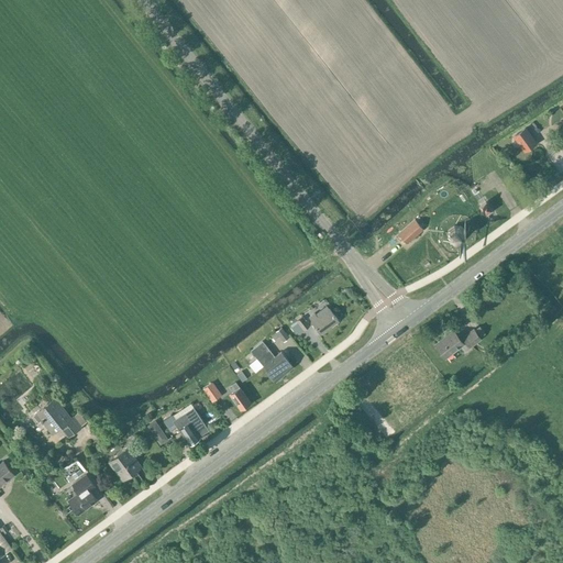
[(525,129),(514,136),(525,151),(536,143),(525,129)]
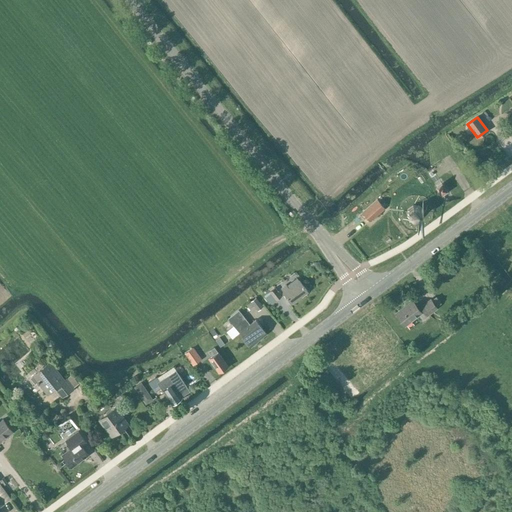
[(448,191),(442,182),(435,187),(441,196),(448,191)]
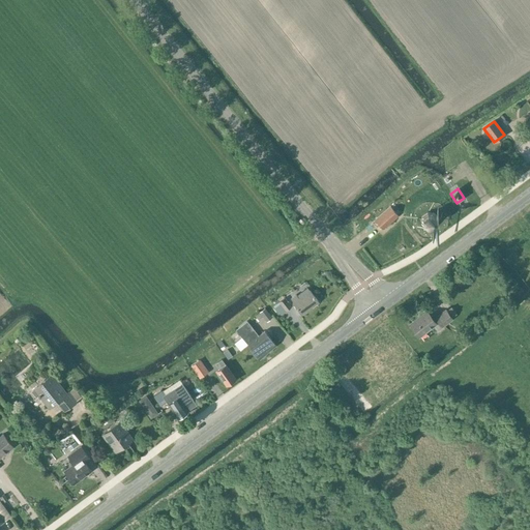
[(390,206),(375,219),(383,229),(399,215),(390,206)]
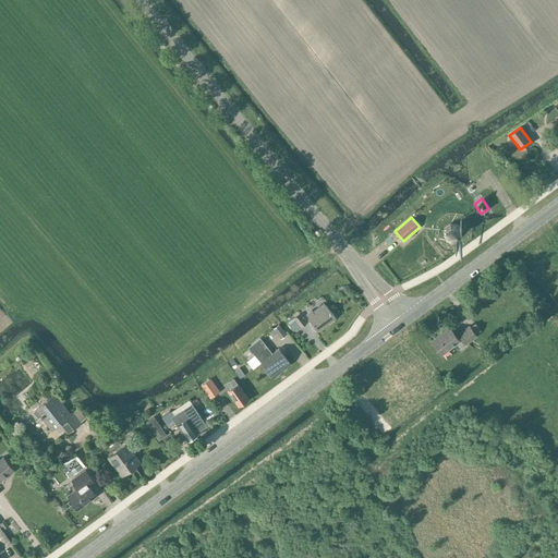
[(445,227),(445,228),(444,228),(444,234),(444,235),(447,240),(448,240),(453,241),(455,241),(459,237),(460,237),(461,230),(460,229),(457,225),(456,223),(450,223),(449,223),(445,227)]
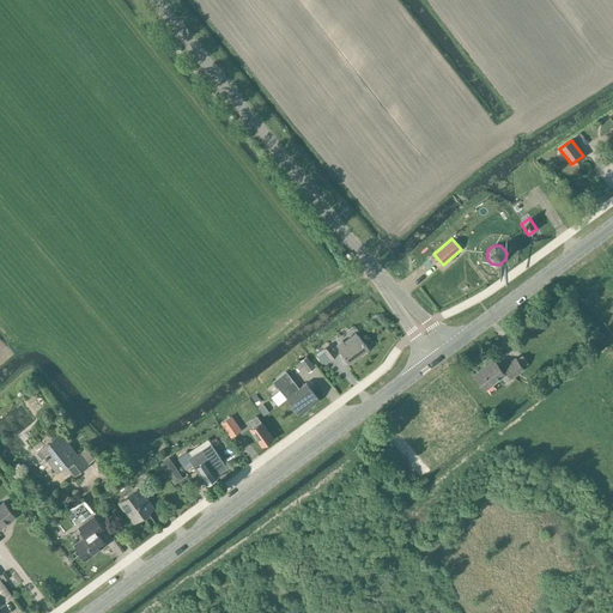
[(539,325),(532,315),(522,321),(530,332),(539,325)]
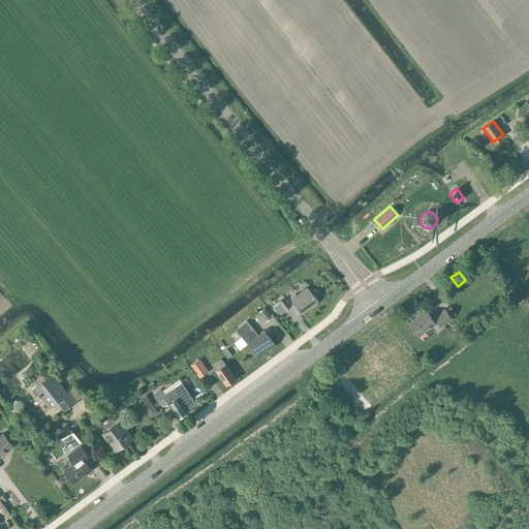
[(292,302),(301,313),(317,301),(309,289),(298,298),(296,294),(290,298),(292,301),(292,302)]
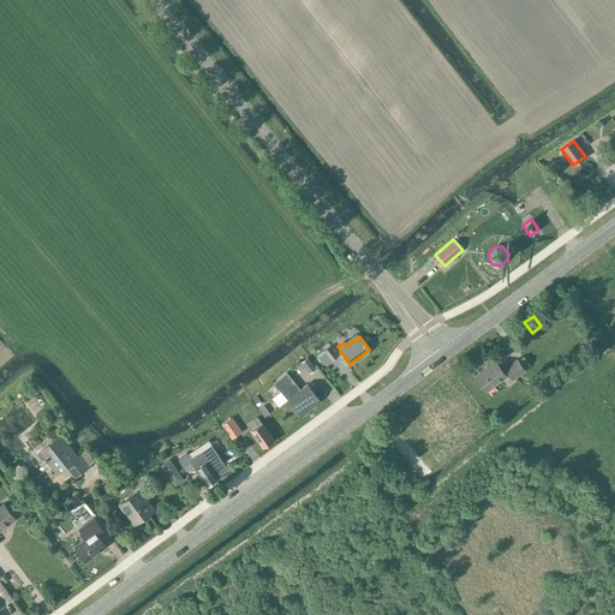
[(338,356),(329,346),(323,350),(332,360),(338,356)]
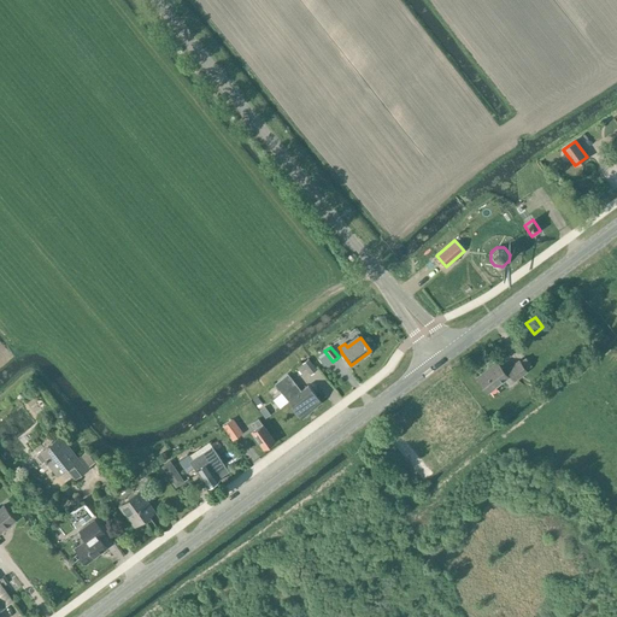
[(317,370),(307,358),(301,363),(310,375),(317,370)]
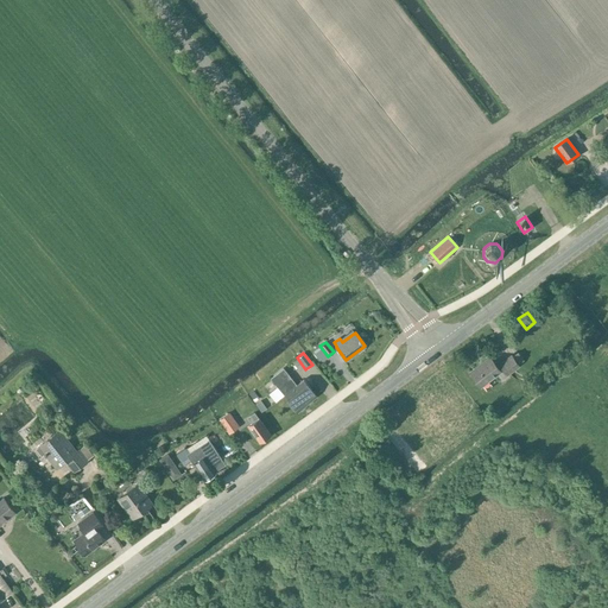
[(496,366),(489,356),(469,372),(481,386),(504,369),(507,374),(518,366),(511,355),(499,363),(500,365),(496,366)]
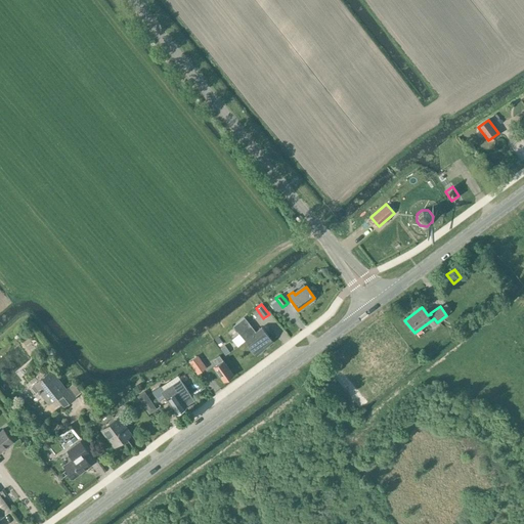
[(256,332),(251,326),(244,316),(233,325),(241,335),(257,355),(273,341),(262,328),(256,332)]
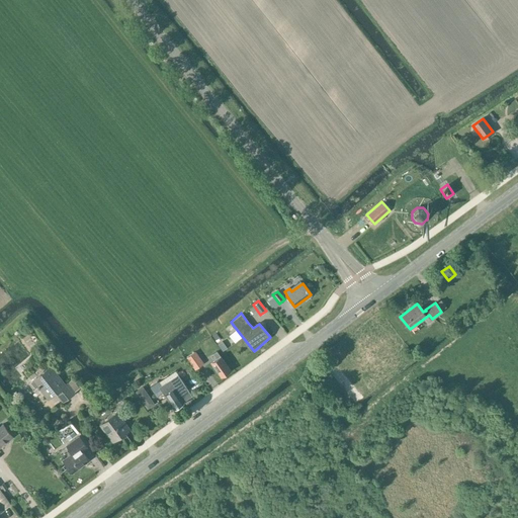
[(216,350),(209,341),(201,346),(207,355),(216,350)]
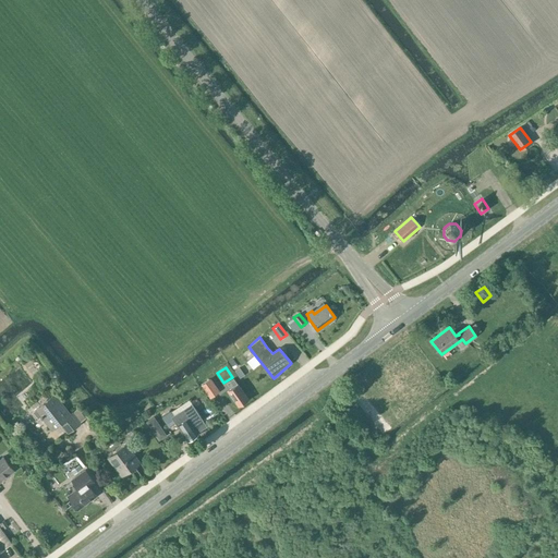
[(228,390),(238,405),(249,399),(238,384),(233,378),(228,383),(231,388),(228,390)]
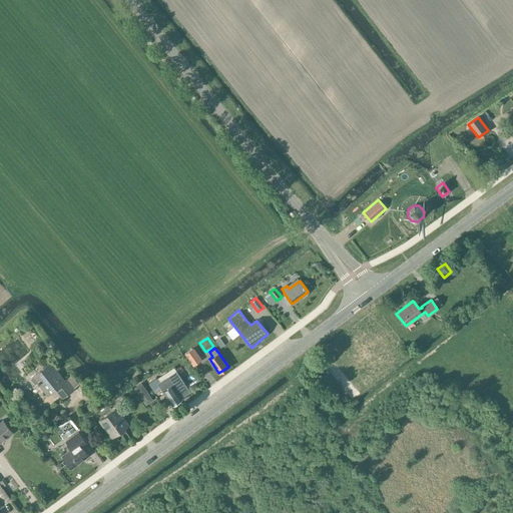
[(199,360),(193,351),(186,356),(193,364),(199,360)]
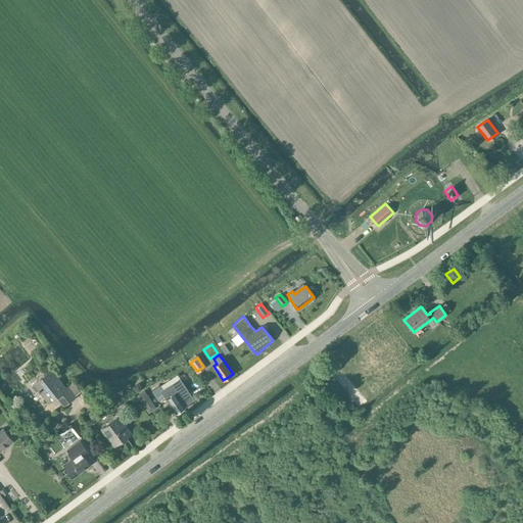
[(65,388),(50,370),(36,381),(40,387),(38,389),(45,399),(53,392),(63,406),(80,392),(73,383),(65,388)]
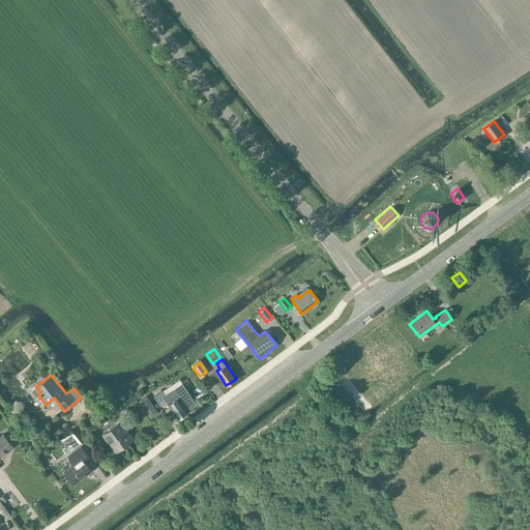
[(162,390),(153,395),(157,402),(159,406),(160,405),(166,412),(172,409),(178,418),(188,412),(187,411),(193,409),(192,408),(195,406),(197,405),(182,382),(165,394),(163,390),(162,390)]
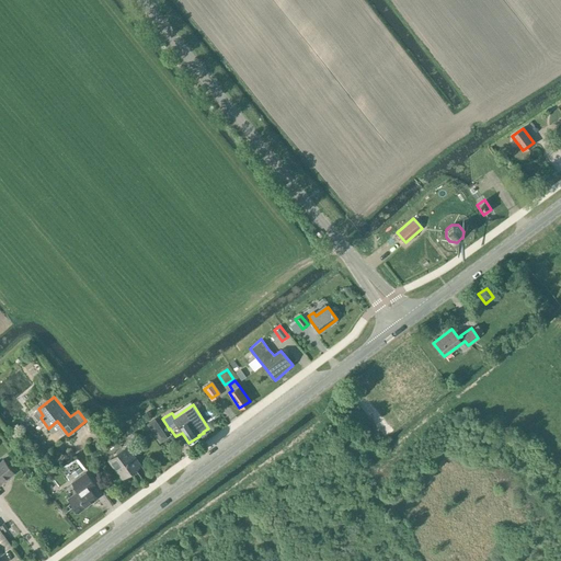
[(210,415),(219,426),(228,420),(219,409),(210,415)]
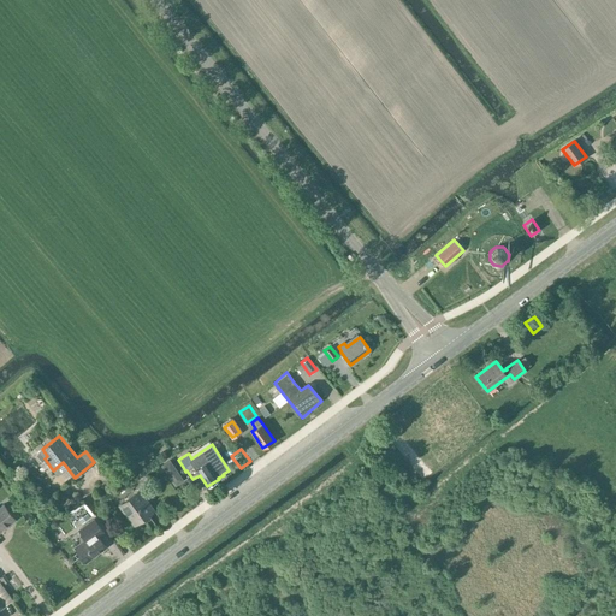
[(170,458),(161,465),(176,485),(184,479),(170,458)]
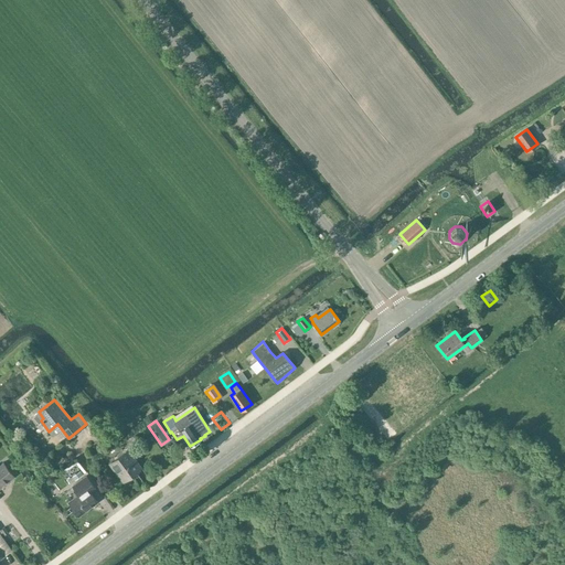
[(127,449),(109,462),(124,481),(141,468),(127,449)]
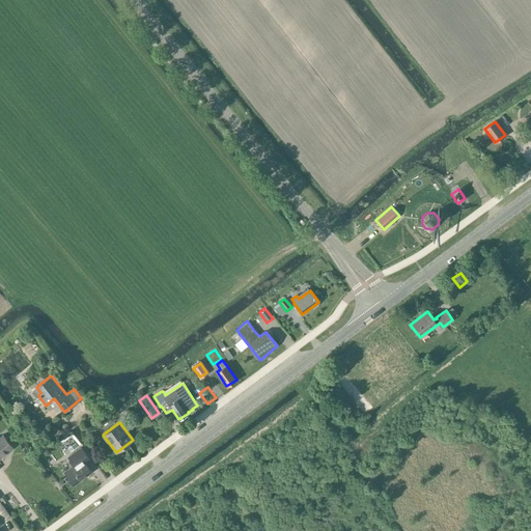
[(0,457),(14,447),(3,435),(0,437),(0,457)]
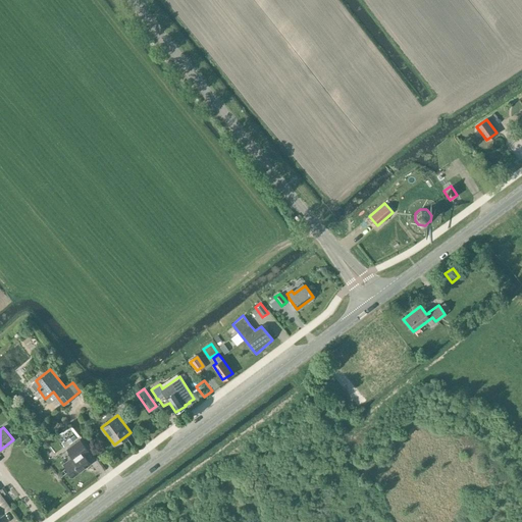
[(72,475),(89,463),(82,454),(87,450),(80,439),(67,449),(73,457),(64,464),(72,475)]
